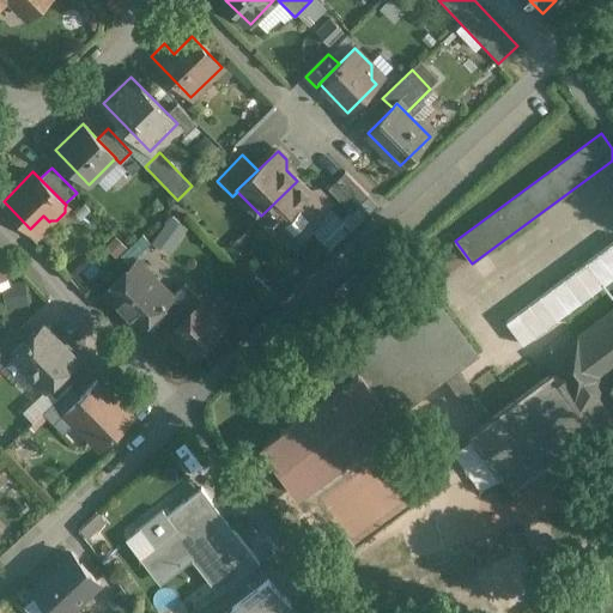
[(345,173),(328,189),(352,213),(369,196),(345,173)]
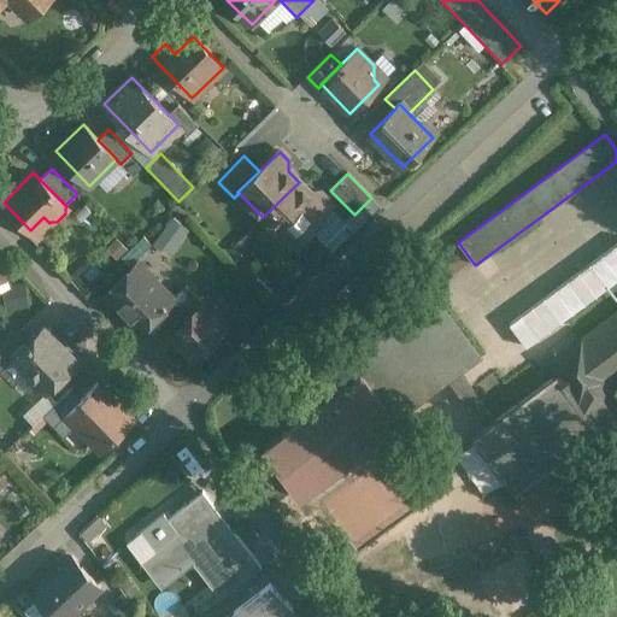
[(299,182),(263,217),(291,246),(333,206),(321,194),(310,193),(299,182)]
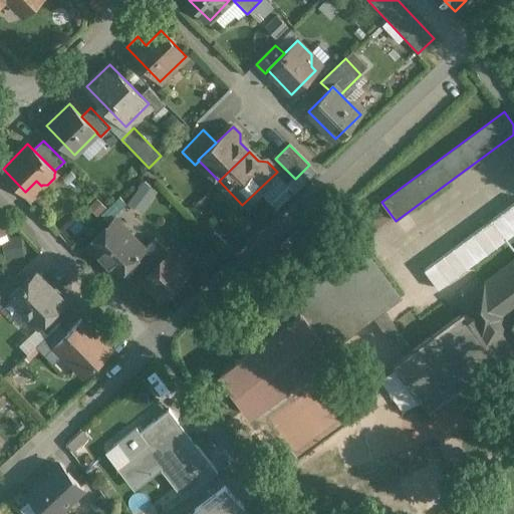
[(142,180),(129,205),(144,213),(157,188),(142,180)]
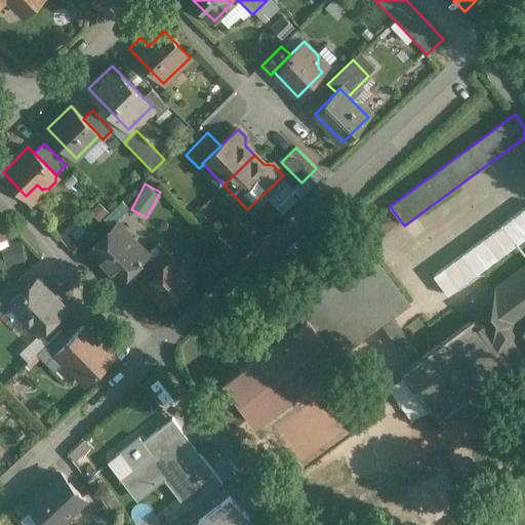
[(137,243),(118,223),(90,249),(121,281),(138,264),(147,256),(146,255),(135,245),(137,243)]
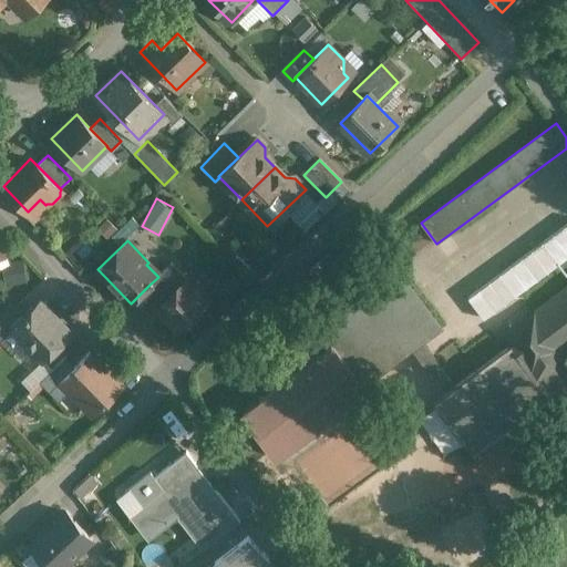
[(196,287),(172,261),(157,276),(158,277),(150,285),(173,307),(174,308),(196,287)]
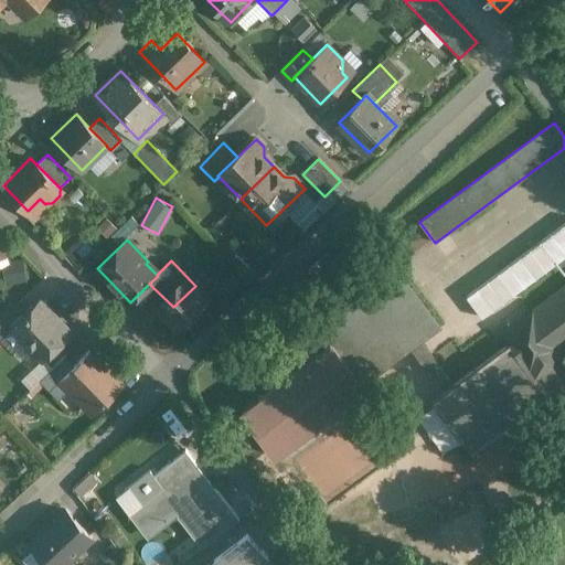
[(398,272),(254,376),(266,393),(241,411),(274,456),(365,388),(362,384),(413,347),(425,338),(439,327),(398,272)]
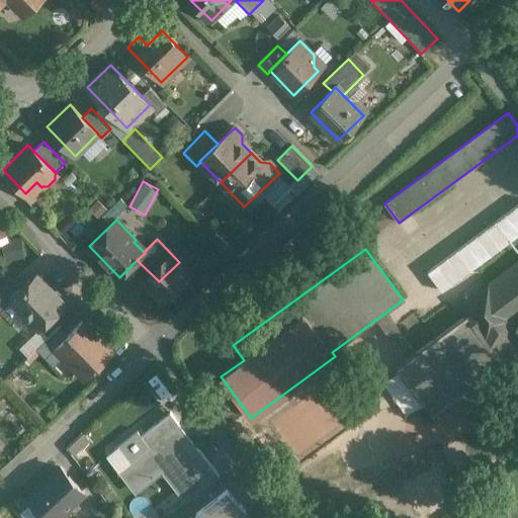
[(179,262),(159,281),(158,280),(149,289),(162,303),(191,274),(179,262)]
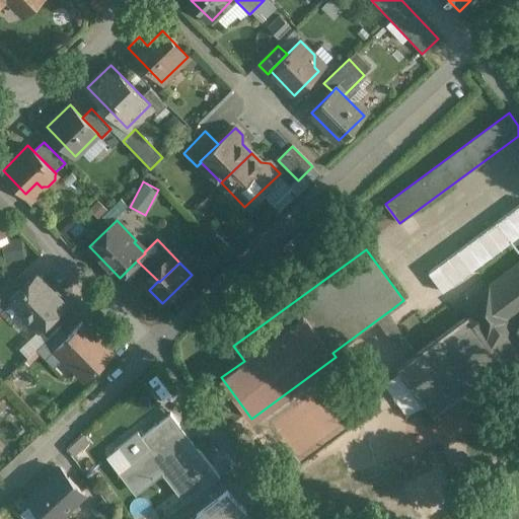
[(518,263),(488,286),(492,292),(464,312),(467,316),(397,368),(433,417),(503,365),(518,386),(518,263)]
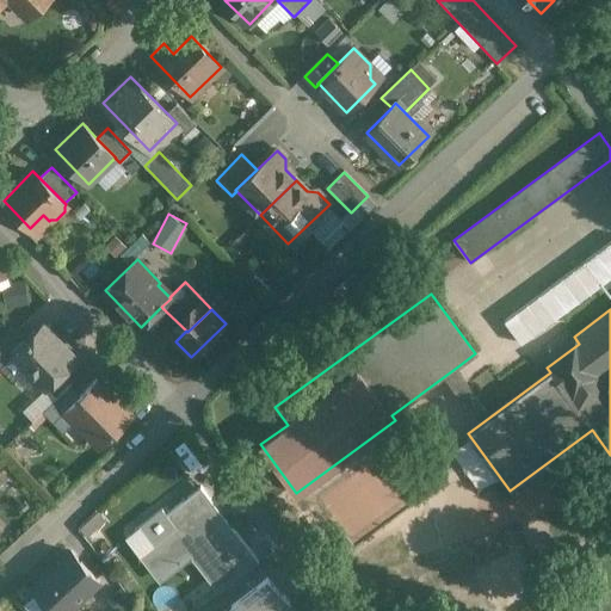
[(75,359),(43,326),(29,339),(13,353),(14,355),(47,388),(75,359)]
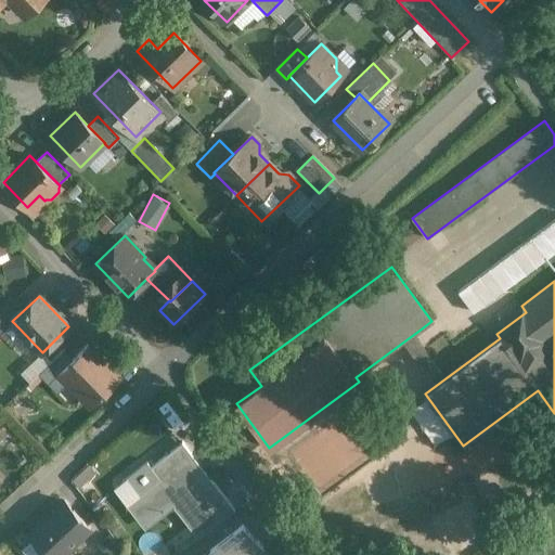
[(17,298),(0,314),(0,334),(13,322),(12,321),(26,308),(17,298)]
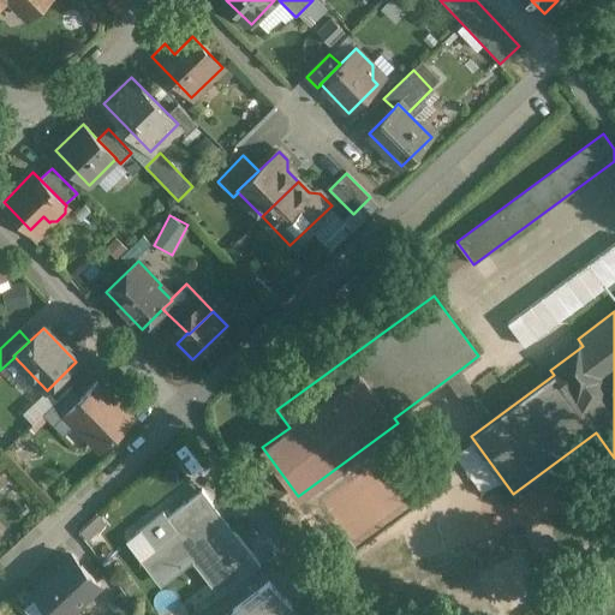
[(133,421),(96,382),(81,398),(66,412),(67,413),(89,435),(89,441),(95,448),(101,448),(103,449),(133,421)]
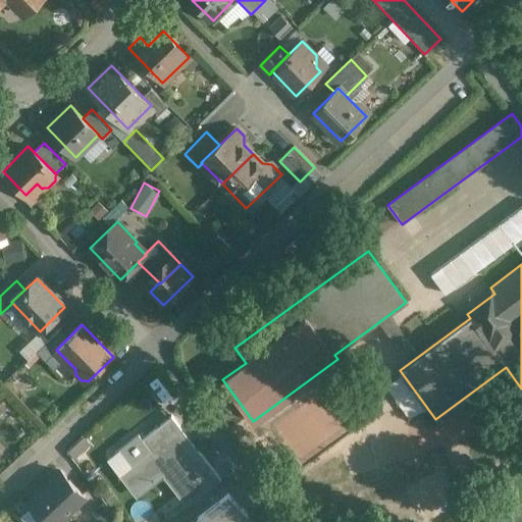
[(60,328),(37,352),(46,361),(57,351),(56,350),(68,337),(60,328)]
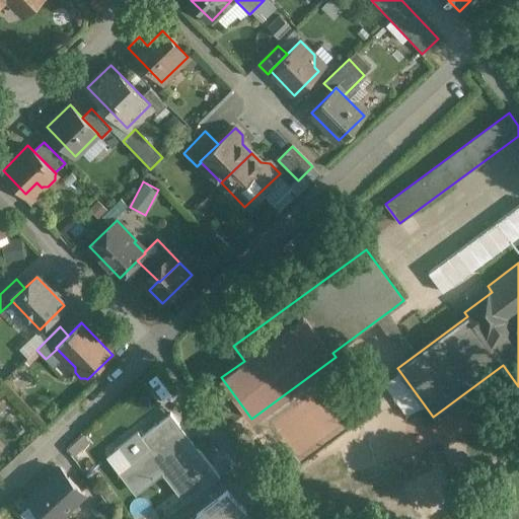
[(404,330),(369,343),(378,368),(414,356),(404,330)]
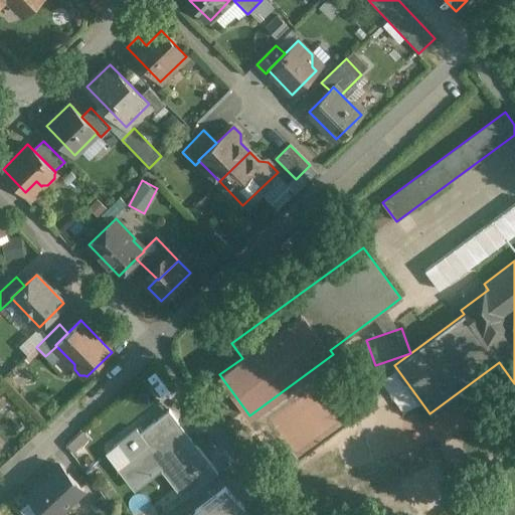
[(217,474),(169,411),(141,434),(149,445),(130,459),(122,465),(136,484),(163,463),(188,496),(184,499),(184,500),(217,474)]
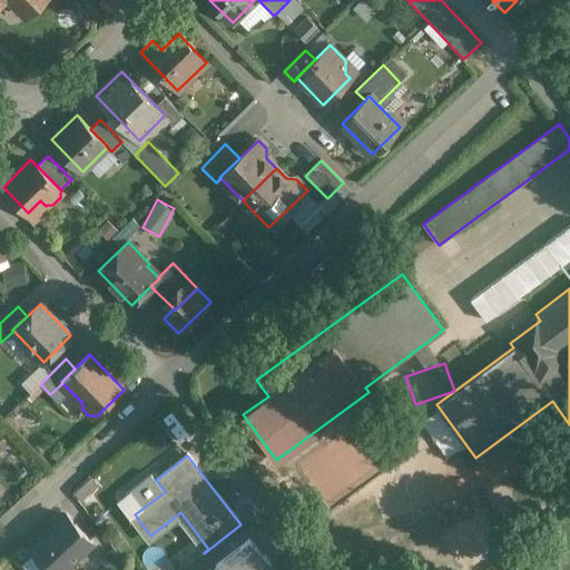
[(150,474),(129,490),(144,508),(165,492),(156,480),(150,474)]
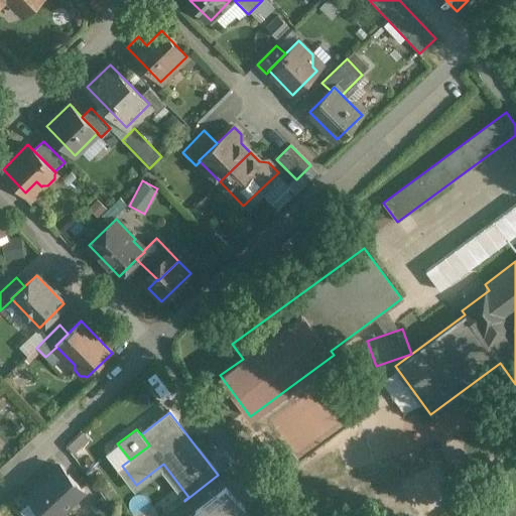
[(56,458),(21,491),(44,515),(59,515),(88,490),(56,458)]
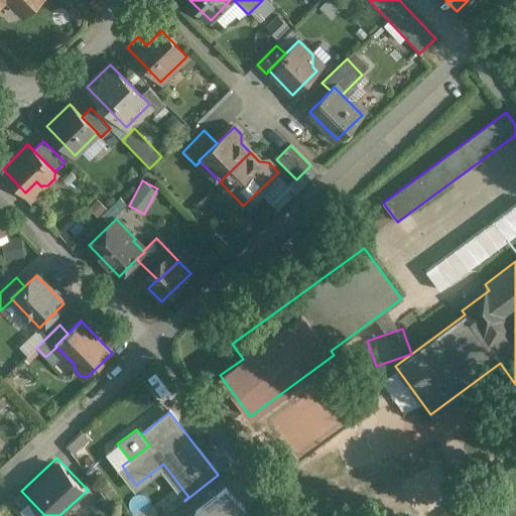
[(249,515),(218,475),(184,501),(192,512),(186,515),(249,515)]
